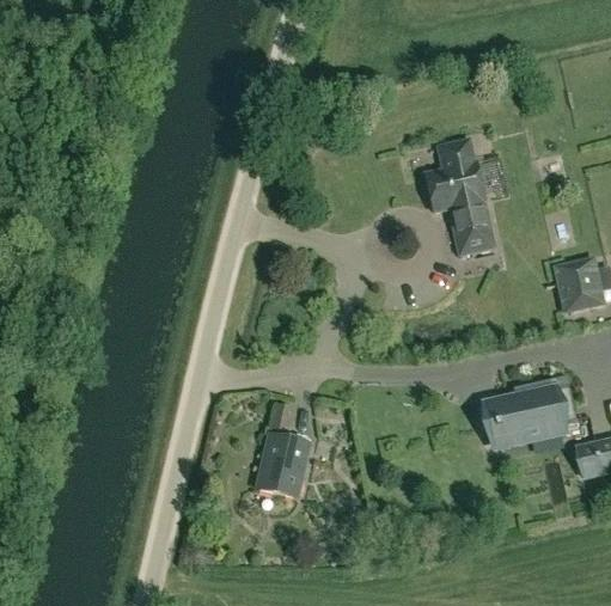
[(481,199),(483,197),(475,160),(472,161),(466,138),(437,145),(441,167),(423,172),(432,209),(450,206),(453,219),(451,220),(458,252),(492,244),(481,199)]
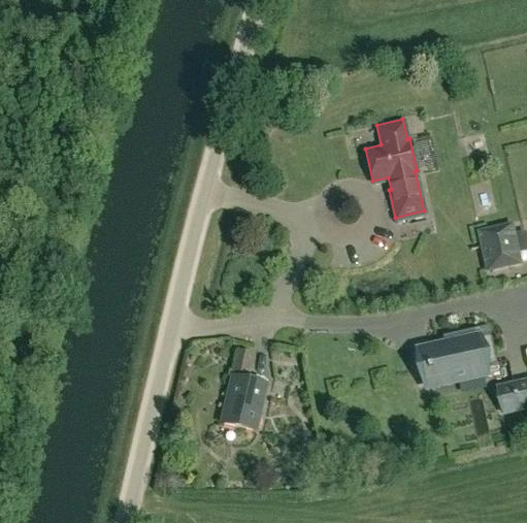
[(514,227),(483,233),(491,269),(522,262),(514,227)]
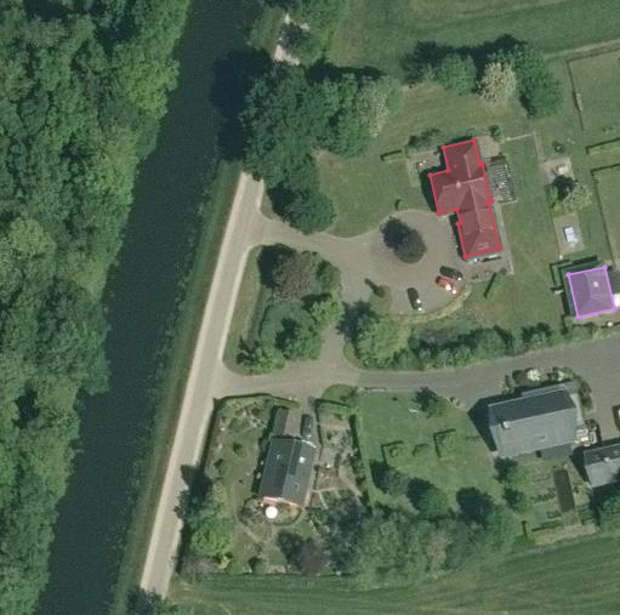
[(584,425),(574,380),(519,392),(522,403),(491,410),(500,453),(569,437),(568,428),(584,425)]
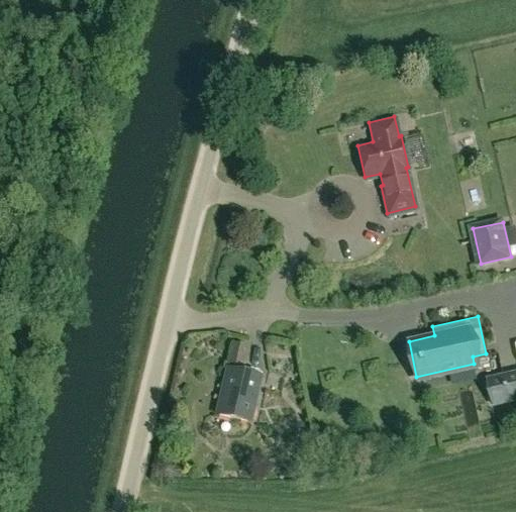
[(231,339),(226,360),(240,363),(245,343),(231,339)]
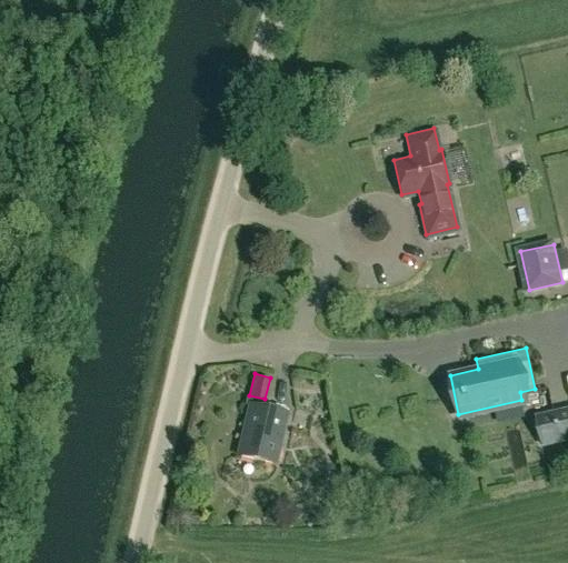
[(248,402),(237,452),(275,461),(286,411),(248,402)]
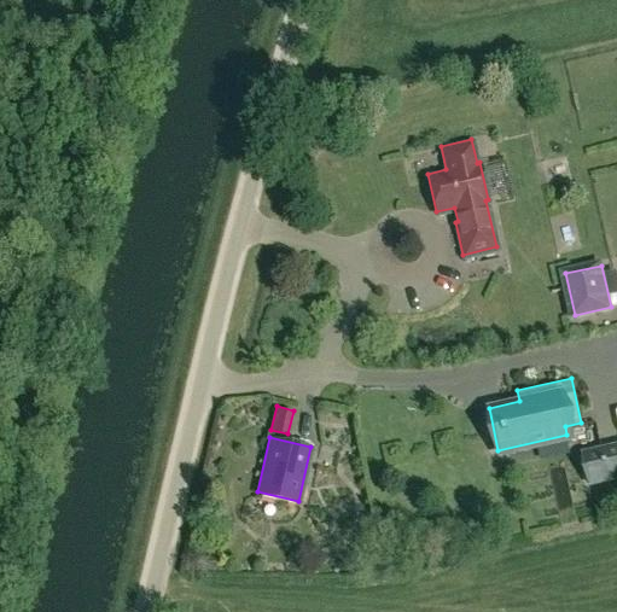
[(616,449),(601,453),(606,476),(616,472),(616,449)]
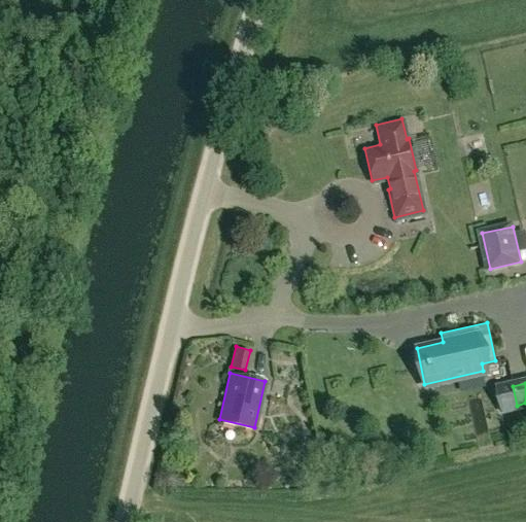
All buildings are outlined.
